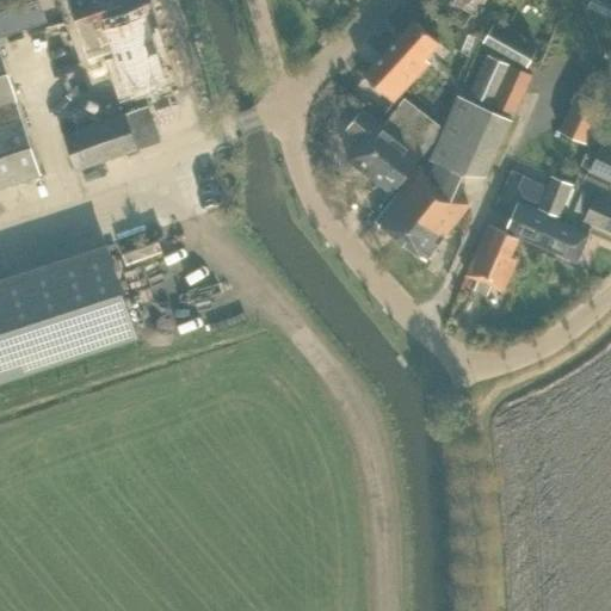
[(38,0),(0,13),(0,35),(45,20),(38,0)]
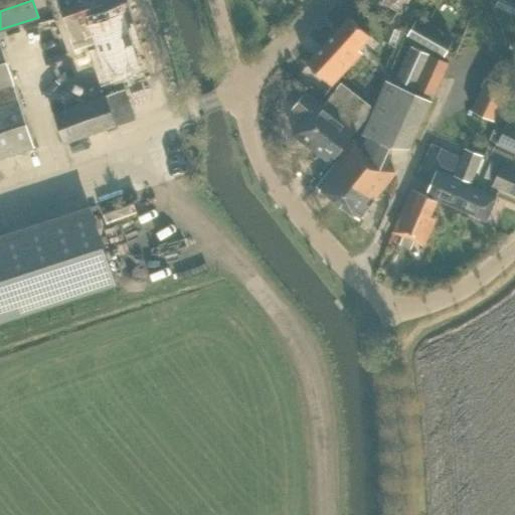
[(378,0),(397,12),(404,0),(378,0)]
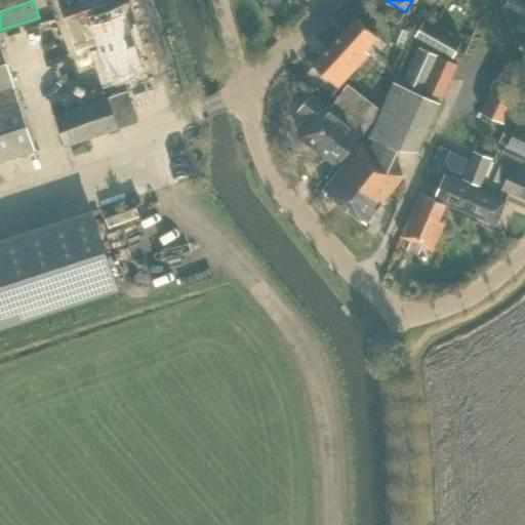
[(109,17),(105,3),(64,16),(75,51),(97,44),(108,77),(143,66),(125,12),(109,17)]
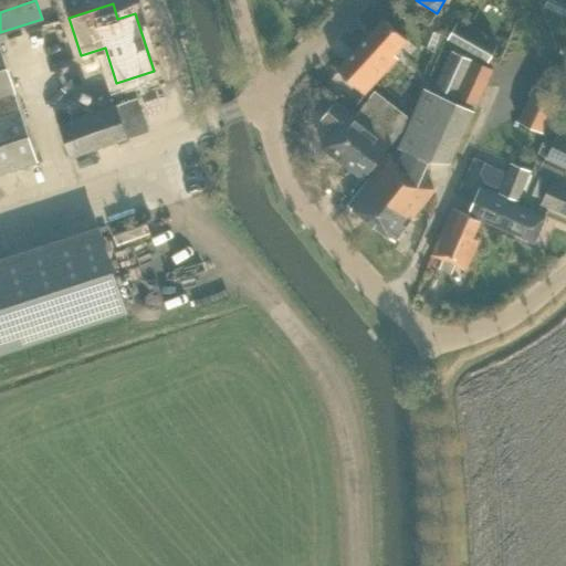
[(360,44),(337,70),(364,94),(387,69),(398,58),(395,54),(407,40),(384,19),(360,44)]
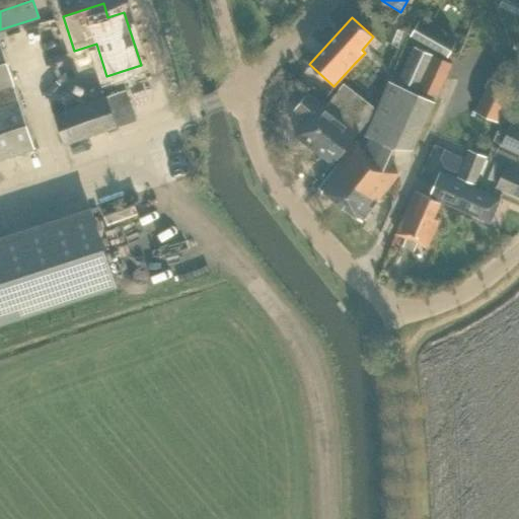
[(455,42),(420,21),(412,35),(447,56),(455,42)]
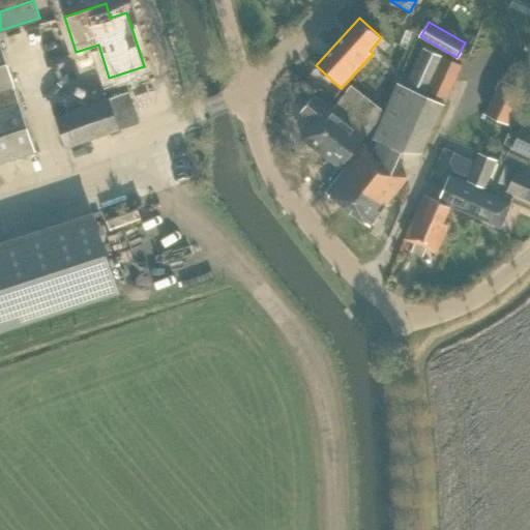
[(0,162),(35,150),(0,42),(0,162)]
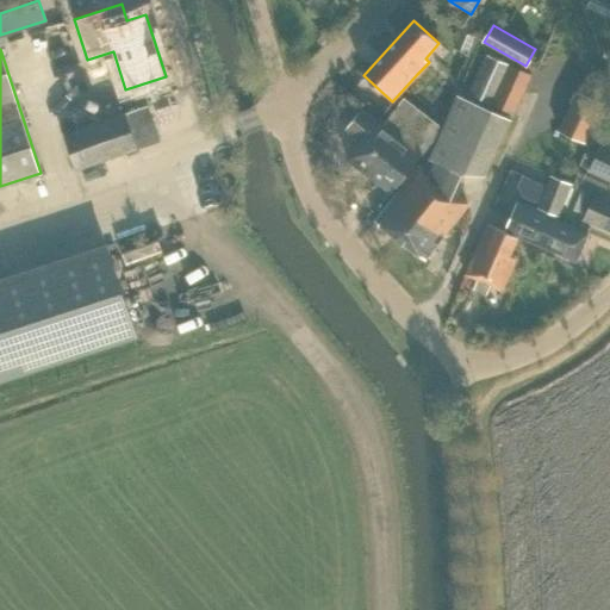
[(470,94),(514,114),(531,75),(487,55),(470,94)]
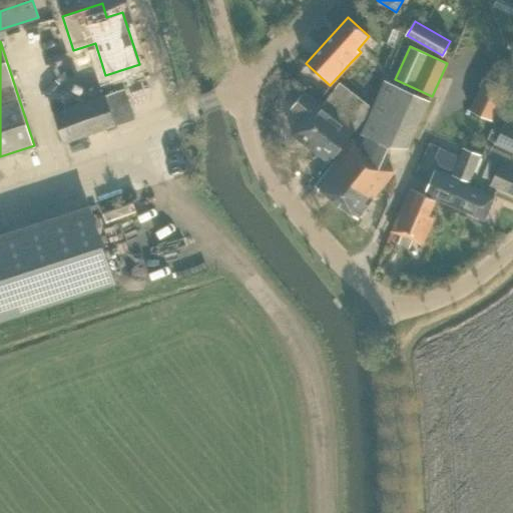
[(352,140),(316,186),(357,218),(394,172),(381,162),(390,147),(408,147),(429,100),(385,80),(361,134),(362,135),(357,143),(352,140)]
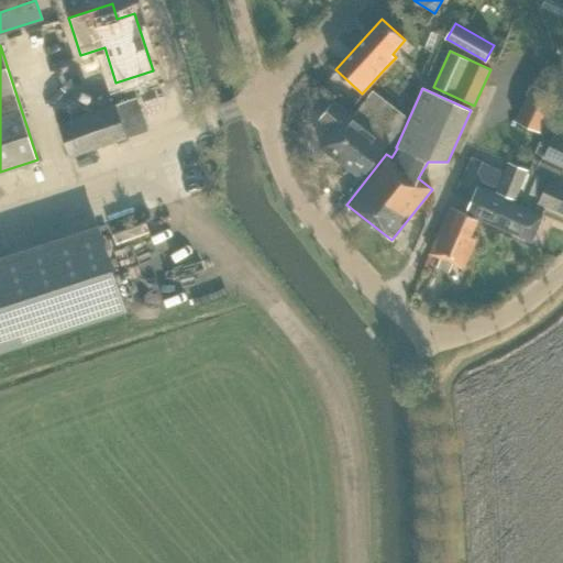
[(320,146),(362,178),(399,130),(405,117),(373,91),(353,117),(333,101),(319,119),(332,130),(320,146)]
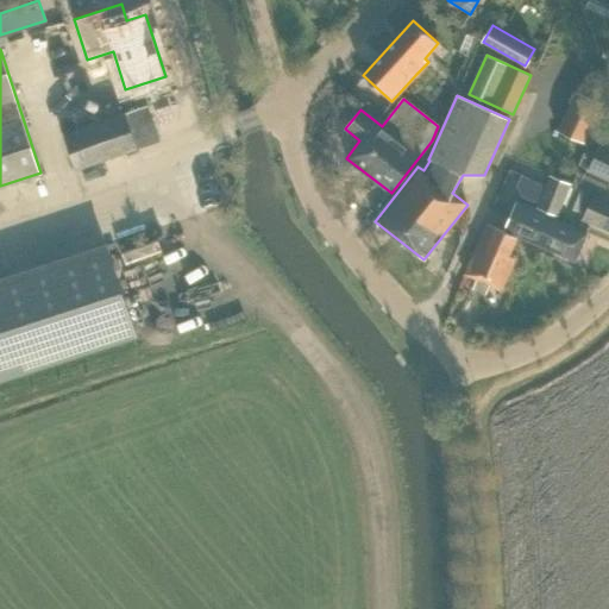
[(148,106),(64,136),(76,170),(159,142),(148,106)]
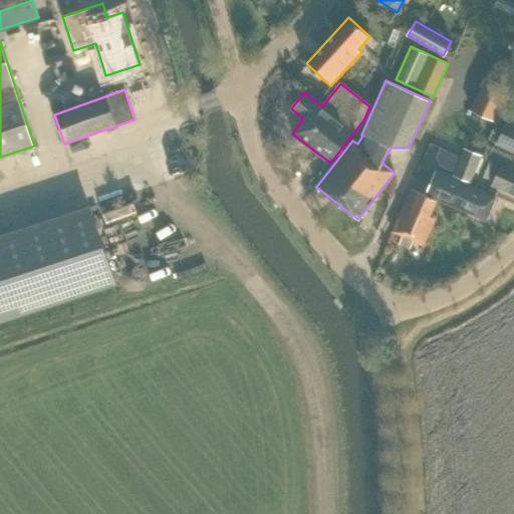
[(499,116),(489,139),(497,142),(513,150),(513,122),(507,119),(499,116)]
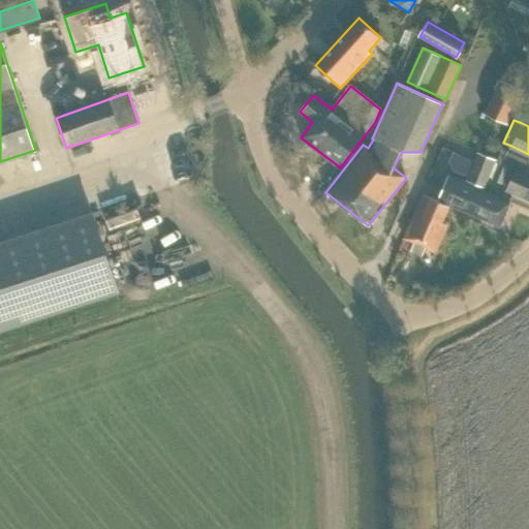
[(477,153),(467,181),(485,188),(495,160),(477,153)]
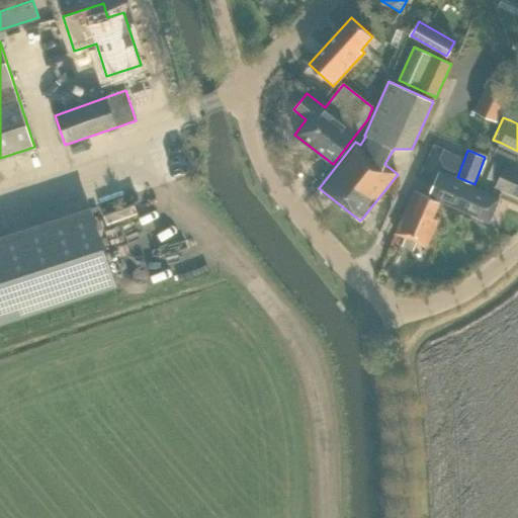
[(483,176),(493,180),(501,164),(490,159),(483,176)]
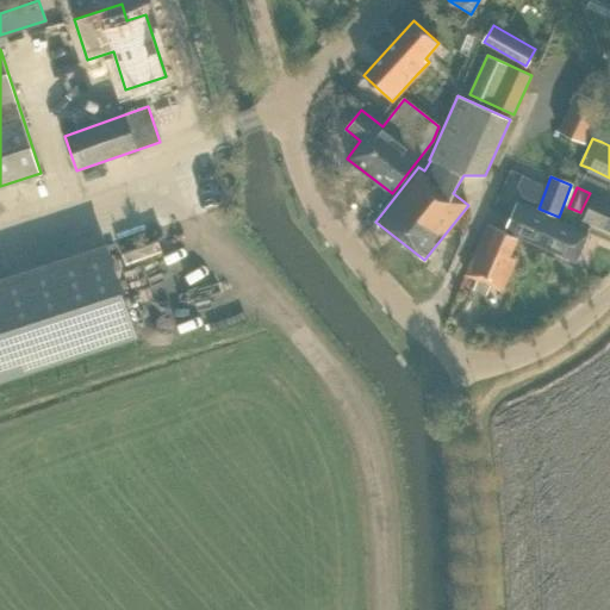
[(584,219),(609,230),(609,201),(595,195),(584,219)]
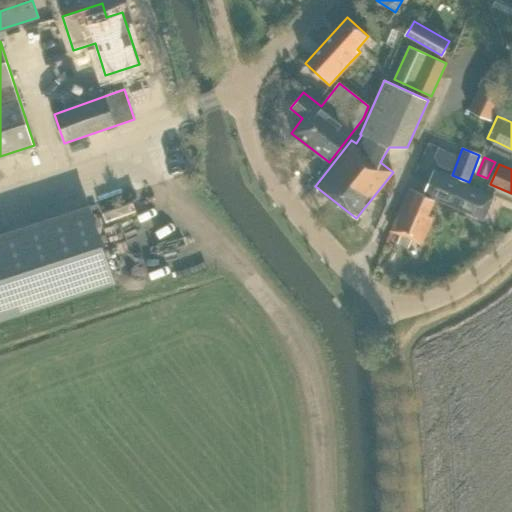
[(434,170),(423,195),(434,200),(436,197),(484,219),(493,195),(434,170)]
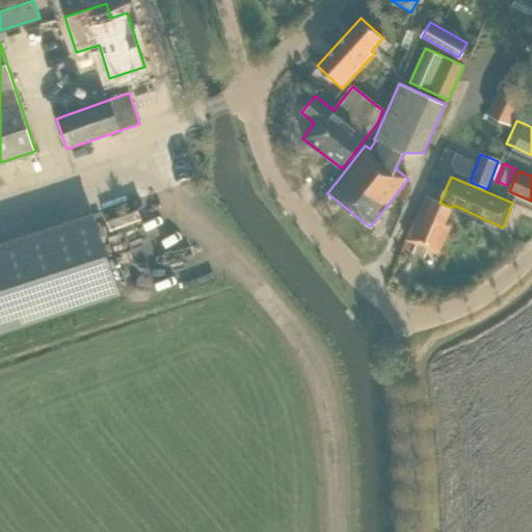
[(446,221),(451,208),(440,203),(424,195),(405,239),(417,244),(413,251),(424,257),(428,249),(437,254),(451,223),(446,221)]
